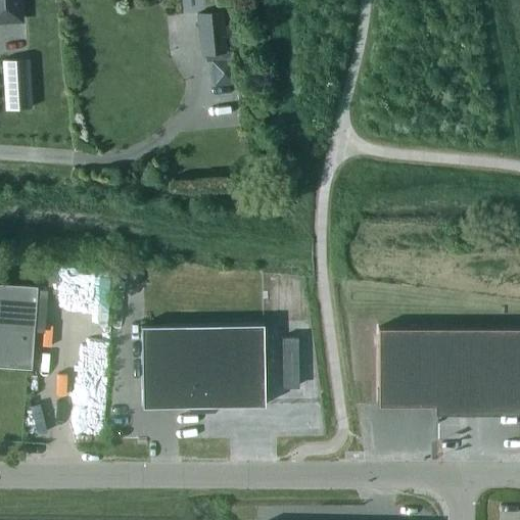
[(0,0),(0,18),(21,17),(19,0),(0,0)]
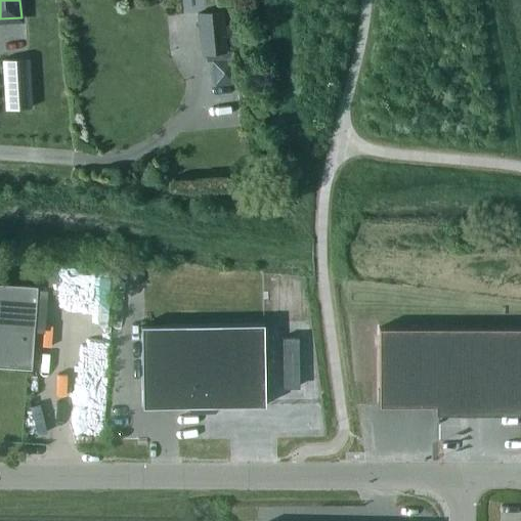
[(225,13),(200,16),(204,58),(210,57),(210,66),(214,66),(235,63),(234,55),(229,55),(228,43),(225,13)]
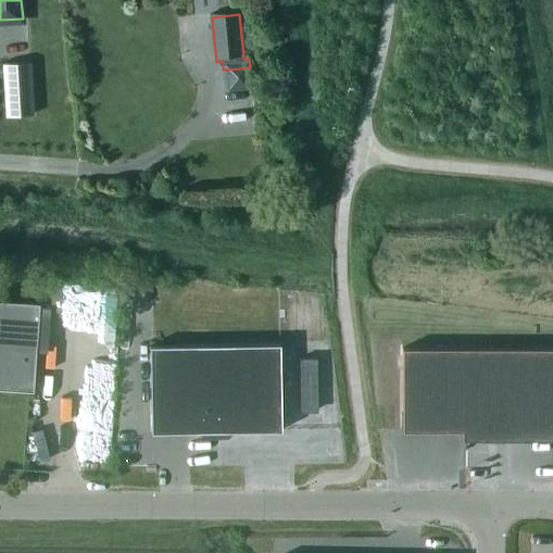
[(5,66),(9,118),(35,117),(32,65),(5,66)]
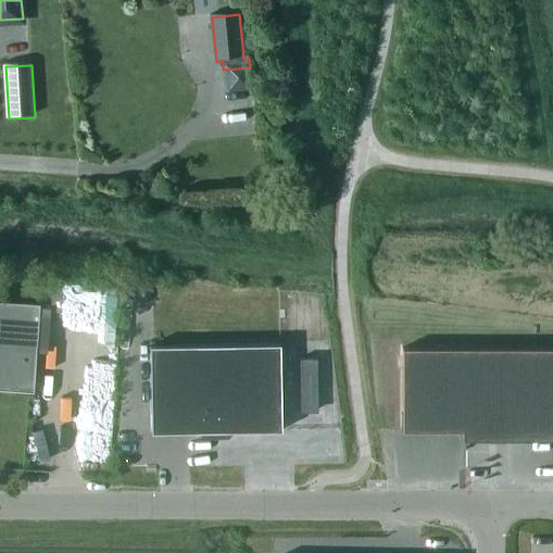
[(250,67),(227,70),(230,95),(252,92),(250,67)]
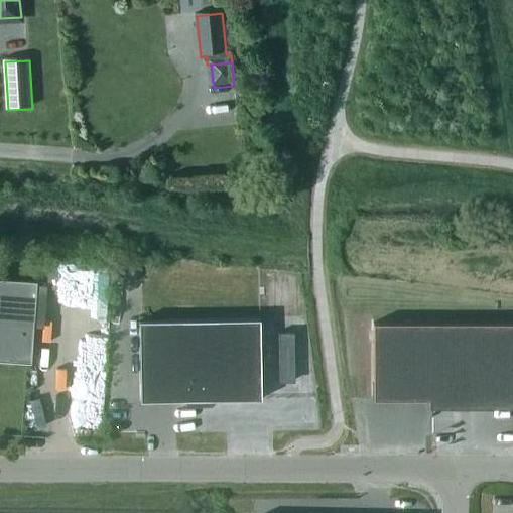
[(0,363),(32,365),(38,283),(0,280),(0,363)]
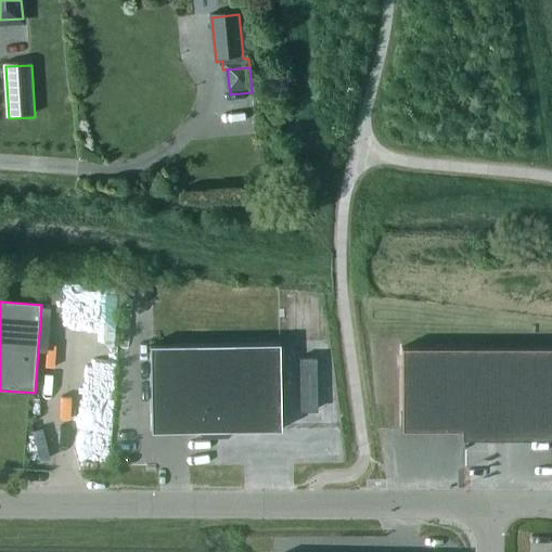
[(152,348),(153,435),(282,433),(282,346),(152,348)]
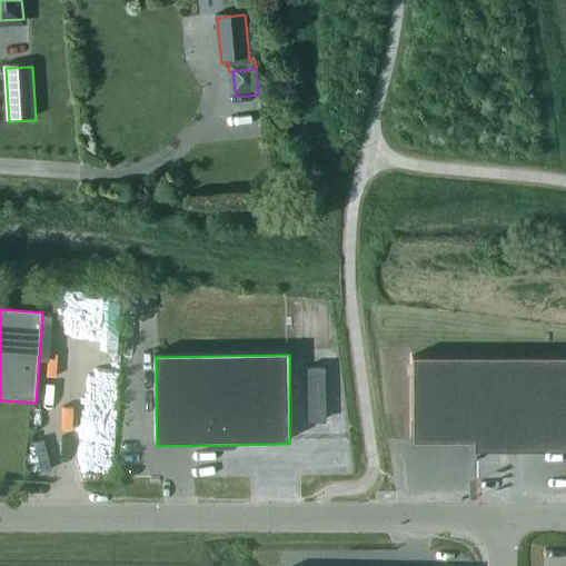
[(565,359),(414,359),(414,444),(479,444),(479,453),(565,453),(565,359)]
